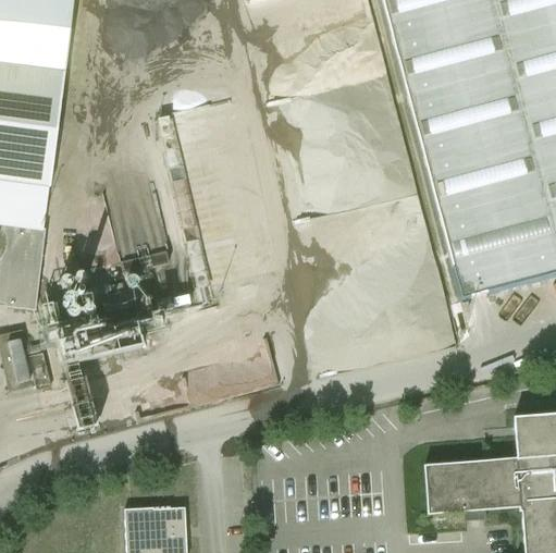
[(381,0),(460,298),(555,272),(555,0),(381,0)]
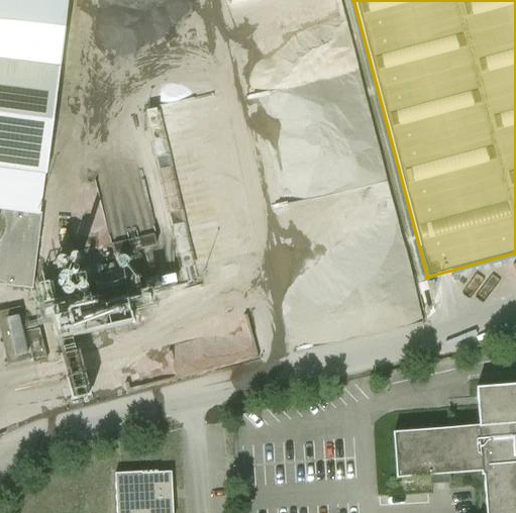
[(0,204),(0,282),(33,286),(42,211),(0,204)]
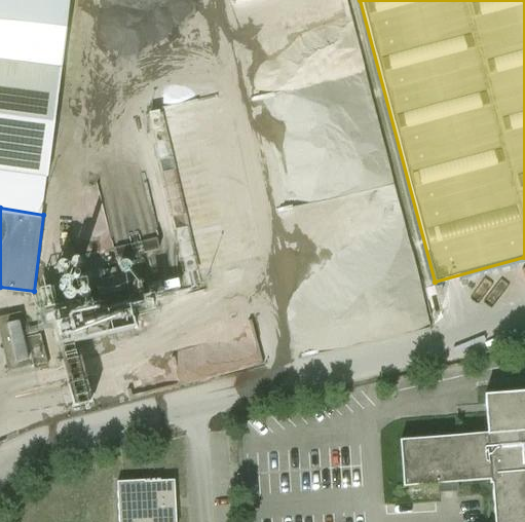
[(49,363),(46,349),(42,331),(28,334),(22,309),(0,313),(0,328),(9,367),(34,362),(35,366),(49,363)]
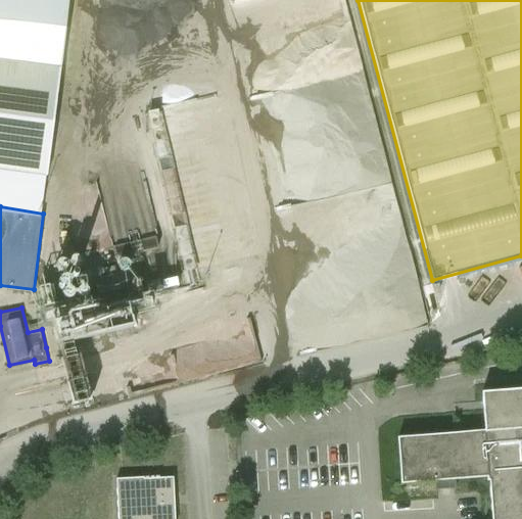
[(77,349),(52,352),(58,398),(82,395),(77,349)]
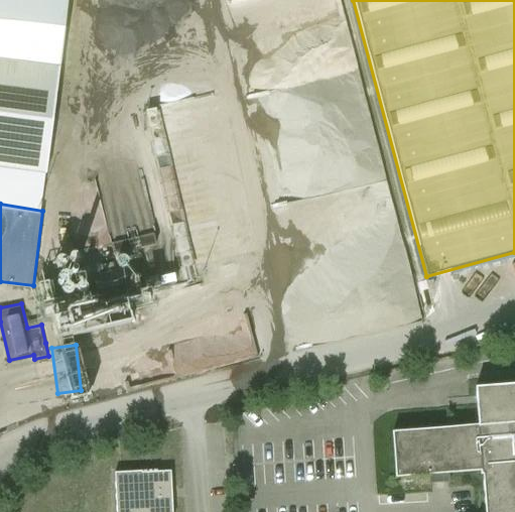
[(482,468),(485,511),(514,511),(514,380),(475,384),(478,422),(392,428),(396,474),(482,468)]
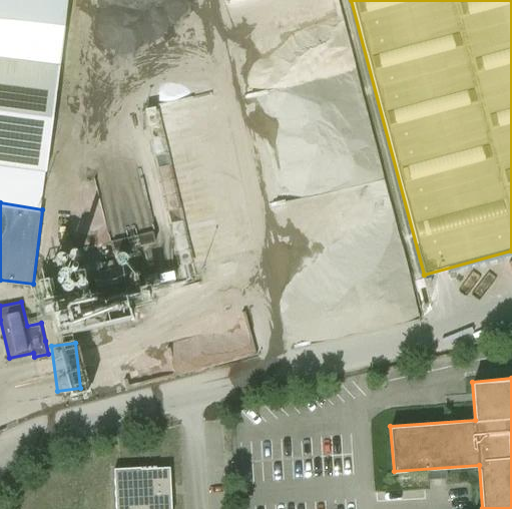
[(172,508),(170,465),(142,467),(142,465),(114,467),(116,508),(172,508)]
